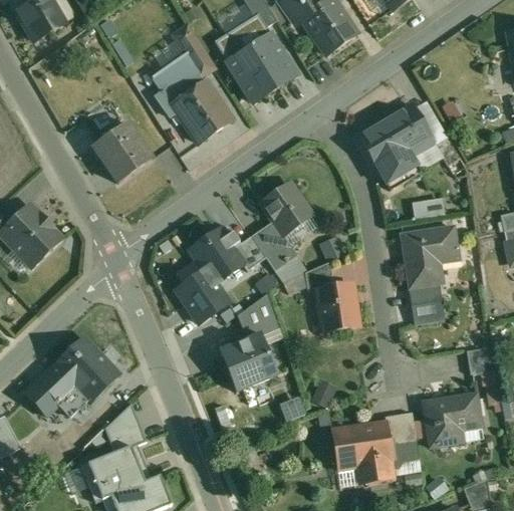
[(16,0),(13,2),(34,38),(64,21),(52,0),(16,0)]
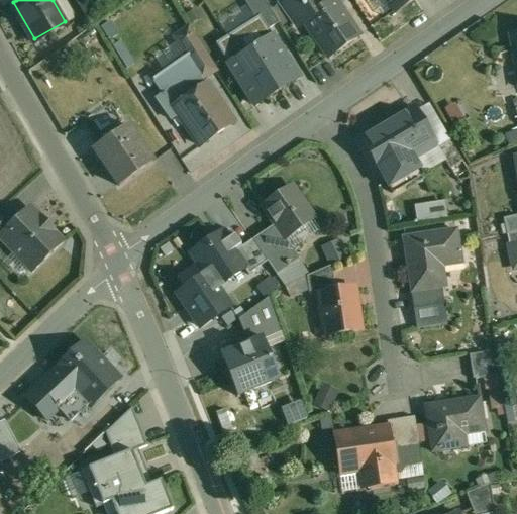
[(358,33),(335,0),(331,0),(320,7),(315,1),(304,9),(308,15),(304,18),(329,55),(358,33)]
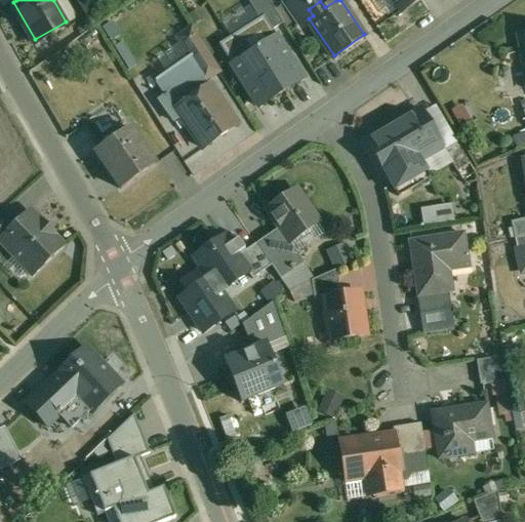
[(395,0),(402,9),(415,0),(395,0)]
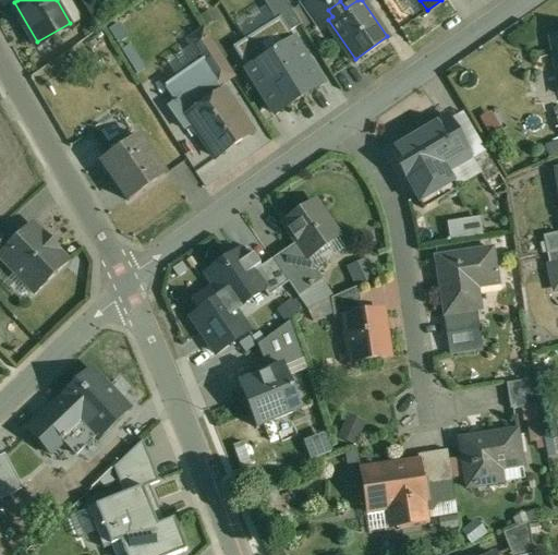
[(233,74),(204,27),(187,37),(217,84),(233,74)]
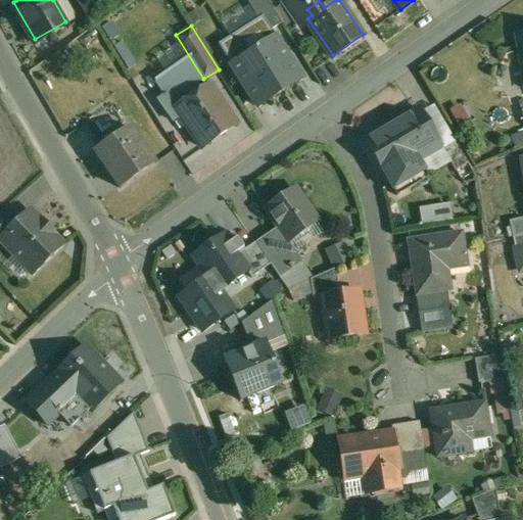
[(278,46),(245,68),(268,100),(299,78),(278,46)]
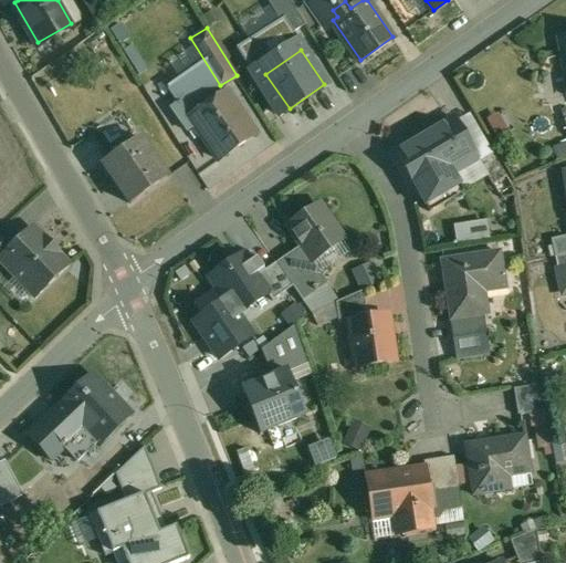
[(254,133),(230,96),(215,107),(211,102),(197,113),(200,117),(195,122),(219,157),(254,133)]
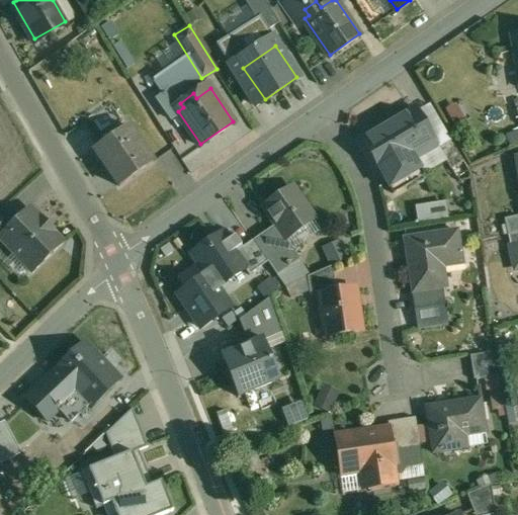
[(416,105),(379,126),(399,160),(411,153),(413,157),(428,149),(426,144),(434,139),(437,145),(438,144),(416,105)]
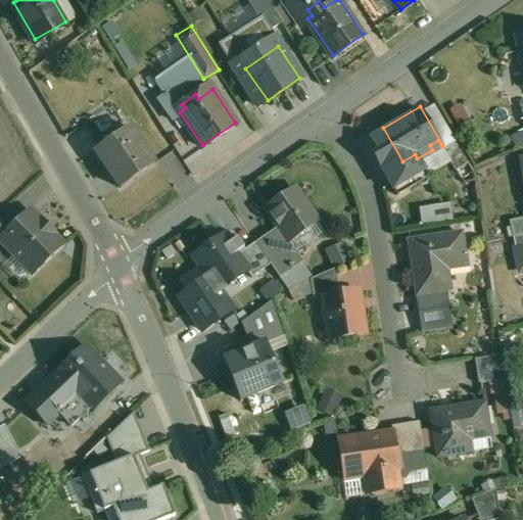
[(129,125),(95,148),(121,185),(154,161),(129,125)]
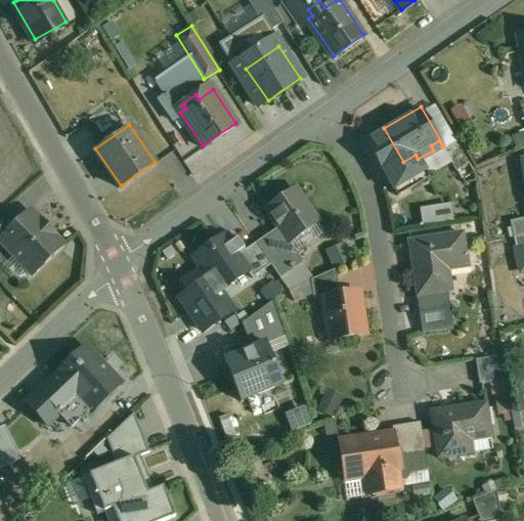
[(470,161),(455,138),(443,145),(442,146),(456,169),(470,161)]
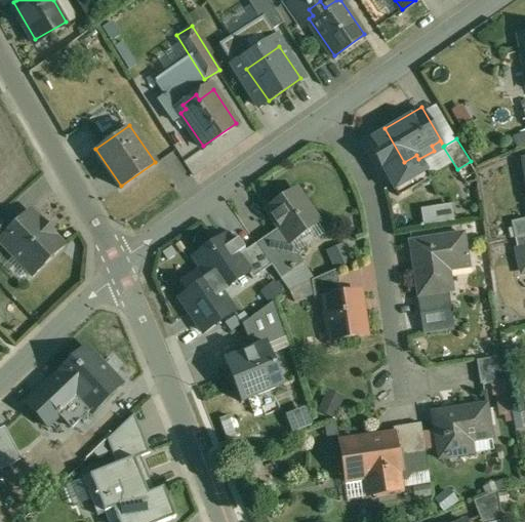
[(475,170),(471,161),(457,169),(463,177),(467,182),(477,178),(475,170)]
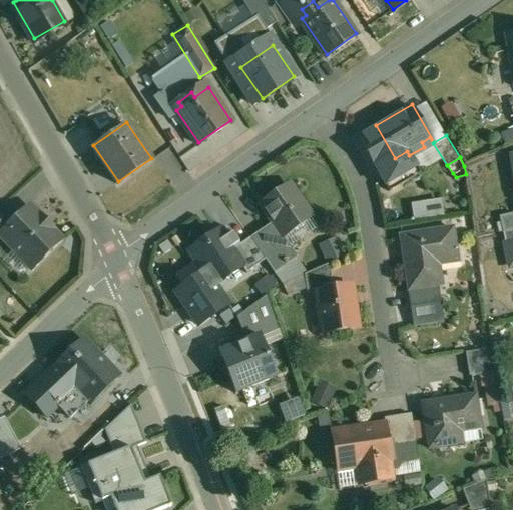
[(292,183),(262,203),(273,220),(262,227),(286,263),(298,255),(283,232),(312,213),(292,183)]
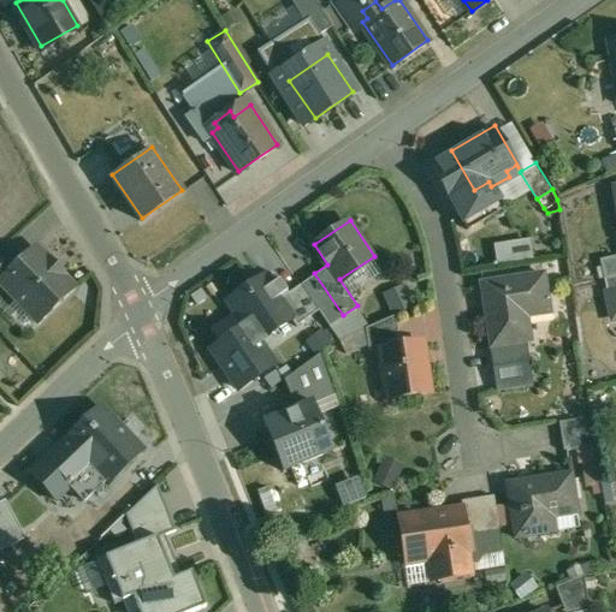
[(538,237),(501,241),(503,262),(540,257),(538,237)]
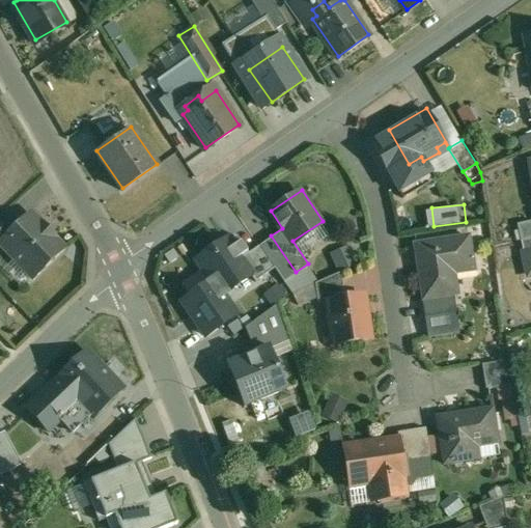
[(39,221),(30,212),(7,233),(0,240),(1,241),(33,274),(63,246),(54,235),(55,235),(53,233),(53,234),(42,223),(42,222),(40,221),(39,221)]
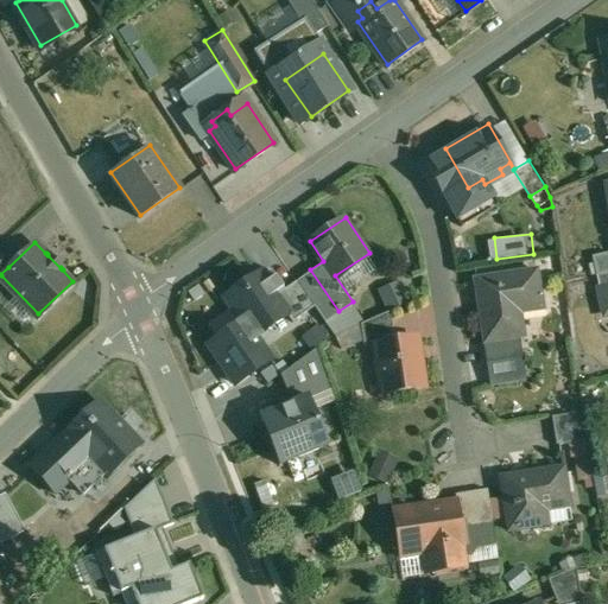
[(607,248),(593,253),(596,273),(607,269),(607,248)]
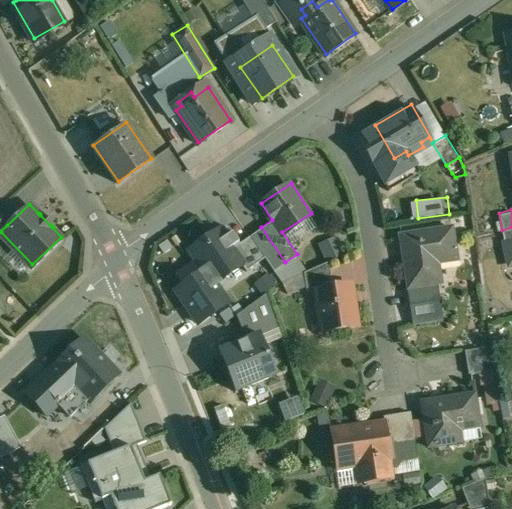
[(463,214),(450,216),(452,225),(465,223),(463,214)]
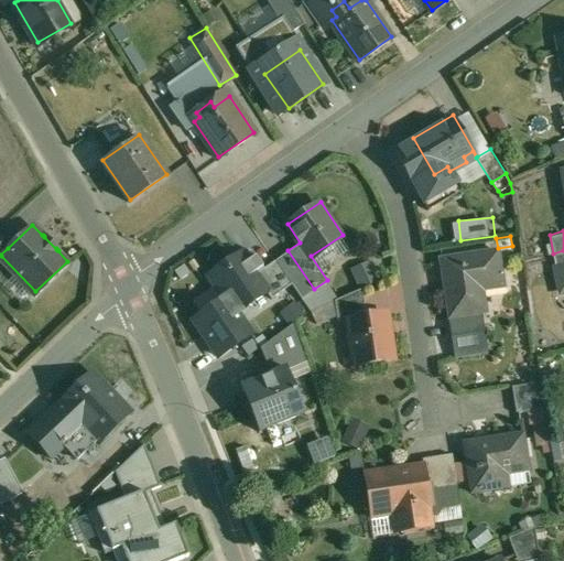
[(251,248),(209,277),(224,298),(226,295),(235,309),(264,288),(255,273),(263,267),(251,248)]
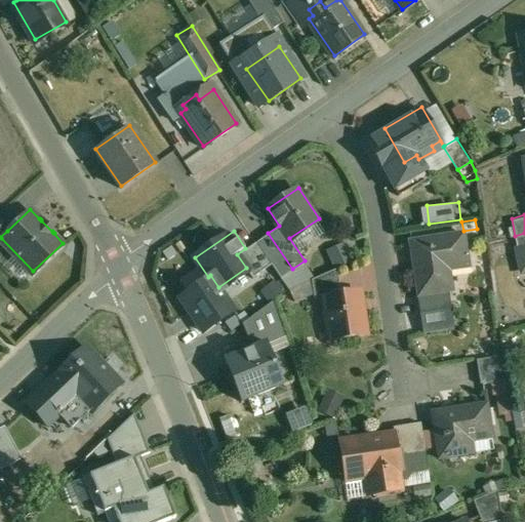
[(463,231),(410,239),(418,293),(452,288),(448,262),(468,258),(463,231)]
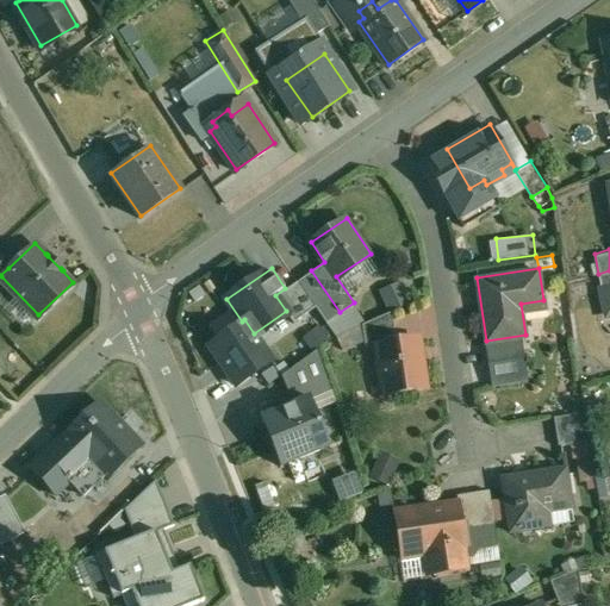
[(340,312),(311,270),(298,280),(327,322),(340,312)]
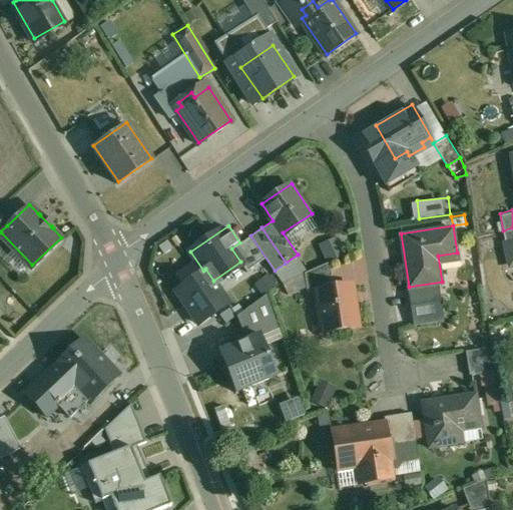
[(512,227),(503,230),(507,245),(512,243),(512,227)]
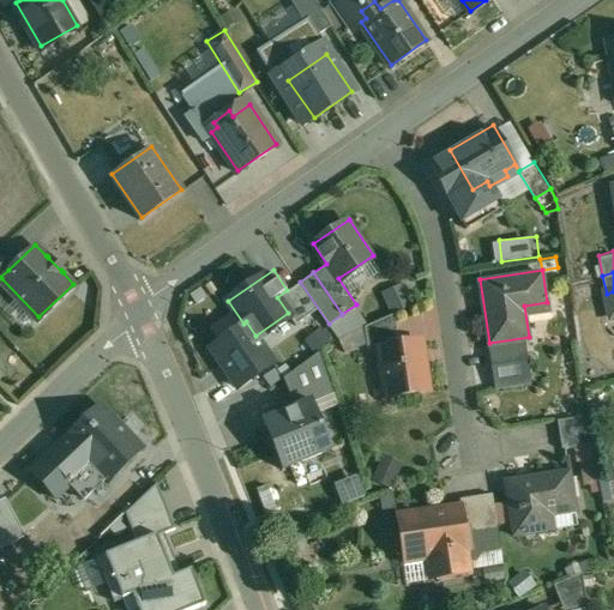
[(396,313),(419,303),(410,281),(386,289),(396,313)]
